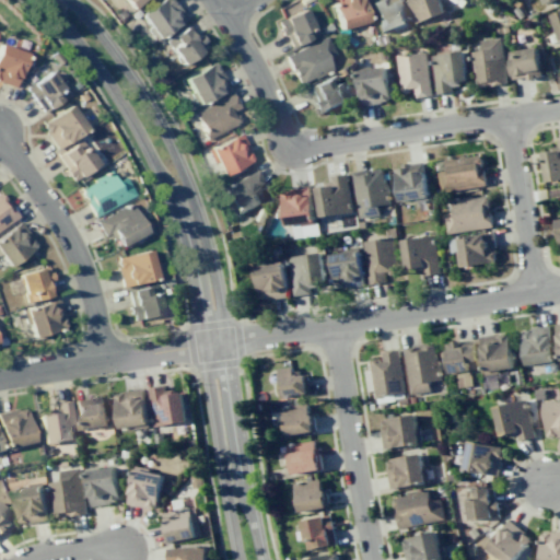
[(140,0),(130,10),(120,0),(140,0)]
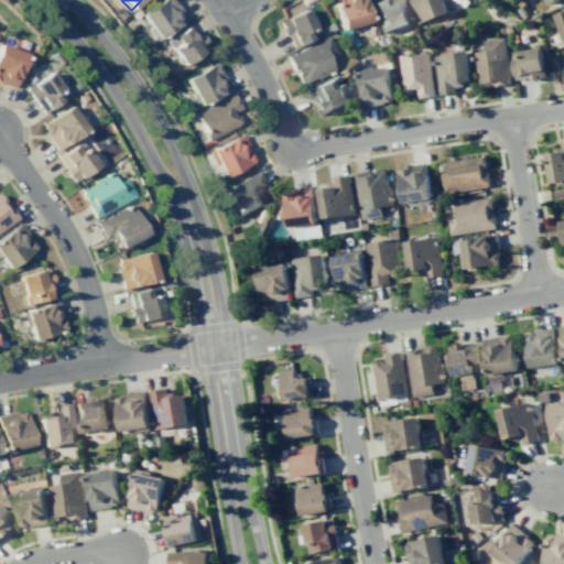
[(174,2),(185,19),(154,41),(147,30),(149,28),(140,14),(159,0),(170,0),(173,3),(174,2)]
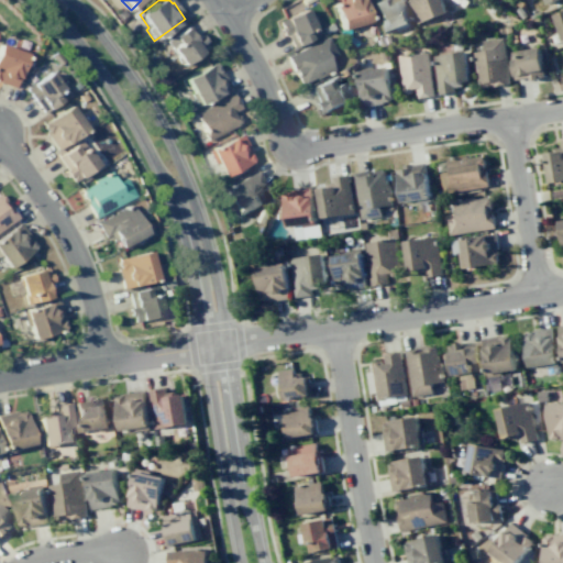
[(361,0),(368,24),(354,29),(353,25),(340,30),(330,0),(361,0)]
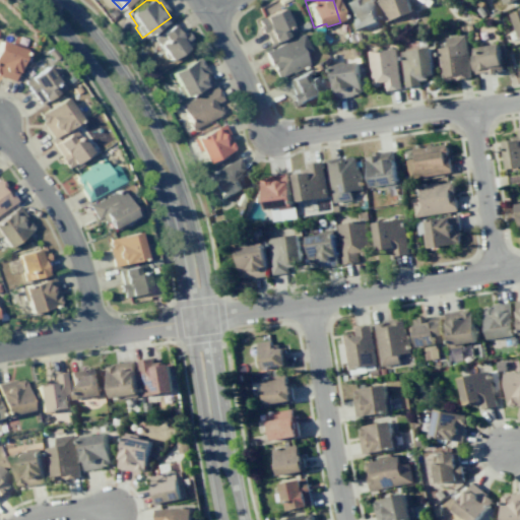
[(370,0),(379,23),(368,28),(367,25),(352,30),(342,2),(346,0),(370,0)]
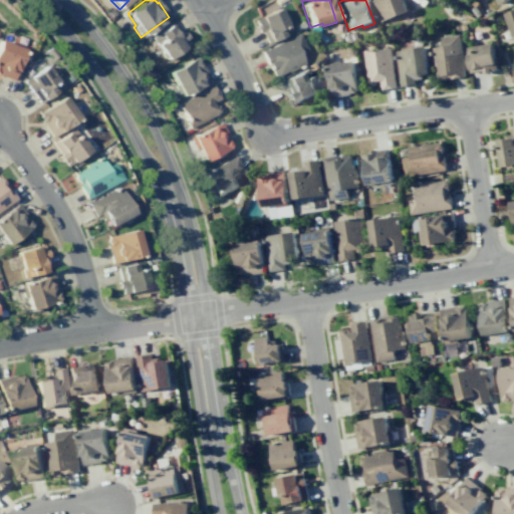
[(404,0),(409,11),(379,22),(370,0),(404,0)]
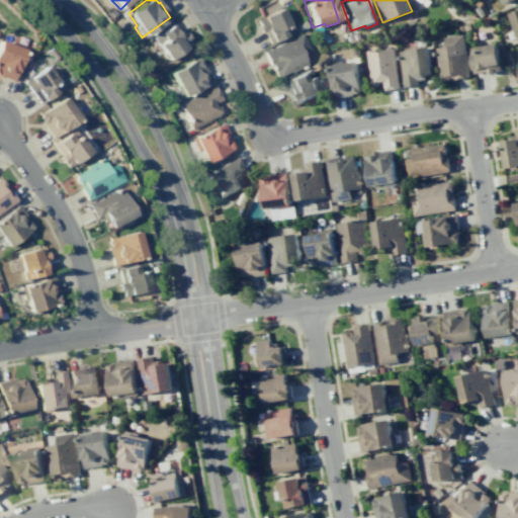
[(278,7),(291,32),(268,44),(262,31),(259,32),(253,19),(278,7)]
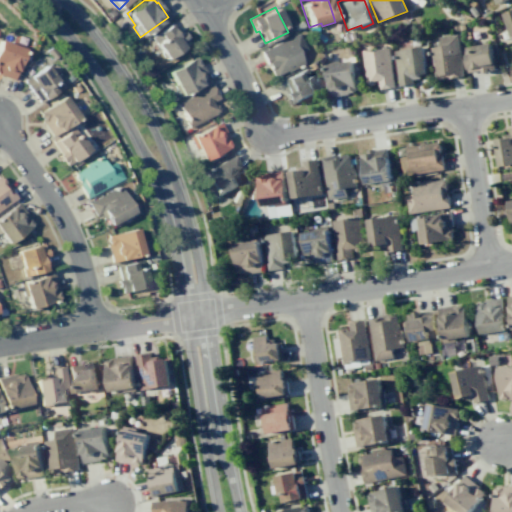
[(123,8),(127,12),(121,17),(117,13),(123,8)]
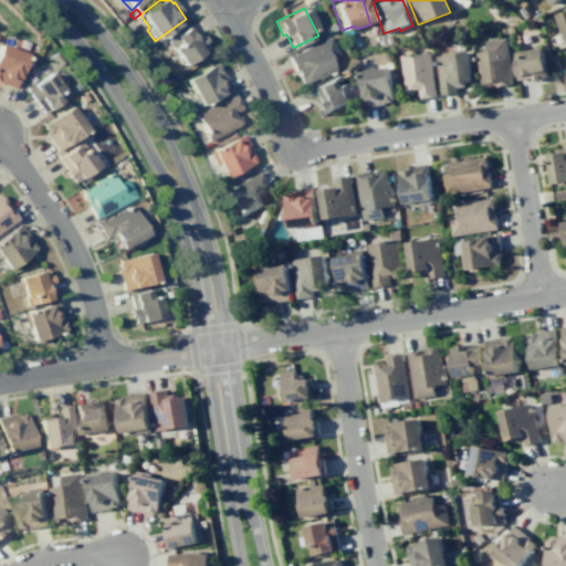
[(565,40),(565,10),(556,14),(565,40)]
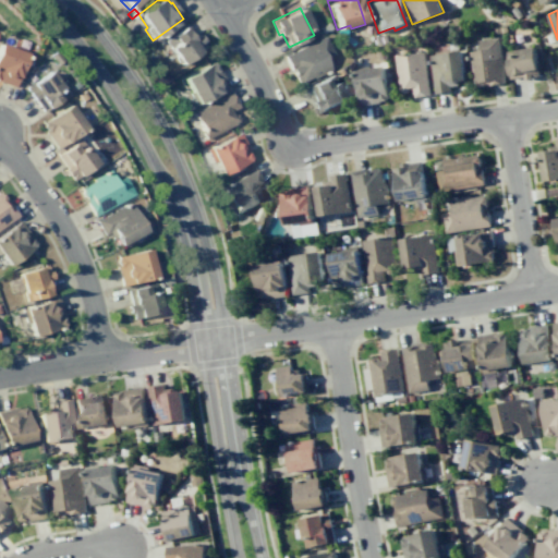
[(196,34),(202,41),(199,43),(204,48),(180,64),(162,40),(186,24),(194,36),(196,34)]
